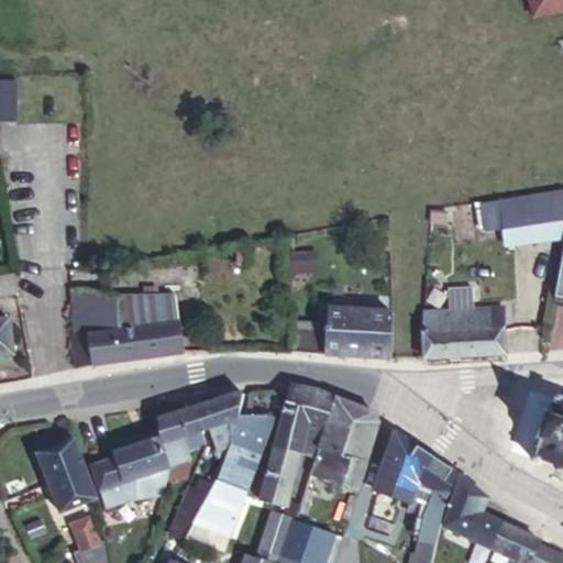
[(562,0),(529,0),(533,17),(562,11),(562,0)]
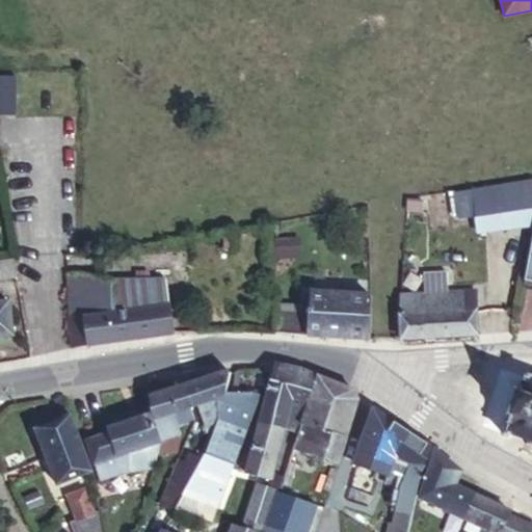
[(17,77),(0,77),(0,115),(18,115),(17,77)]
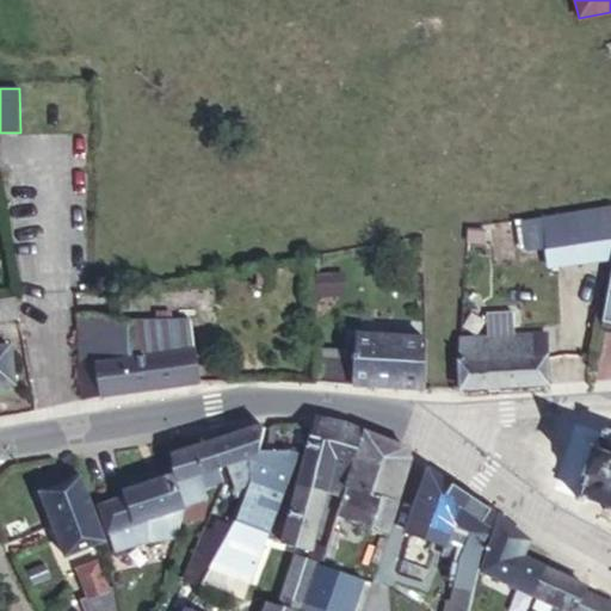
[(549,266),(610,257),(610,209),(523,223),(523,226),(517,227),(519,246),(526,245),(526,248),(545,245),(549,266)]
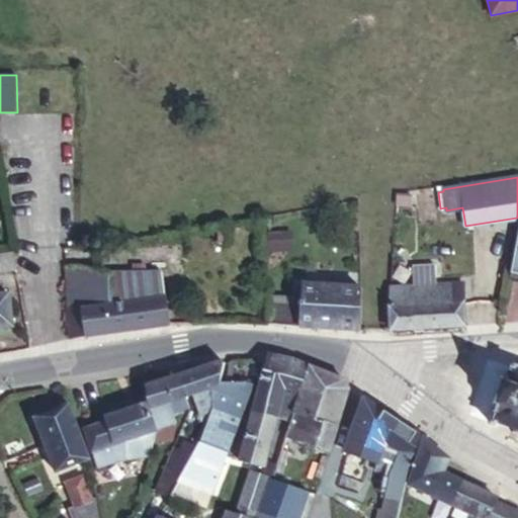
[(409,195),(398,194),(397,205),(408,206),(409,195)]
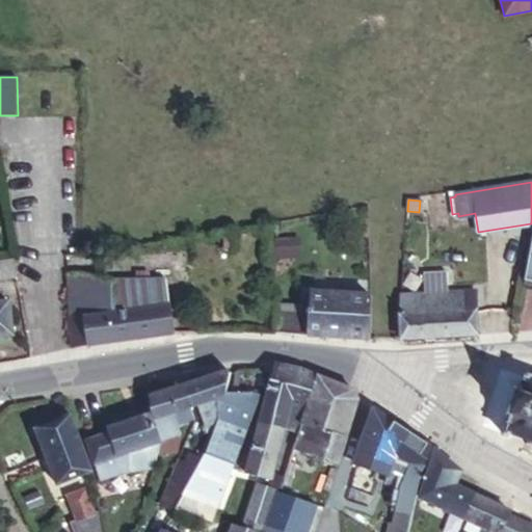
[(294,238),(275,239),(276,259),(295,258),(294,238)]
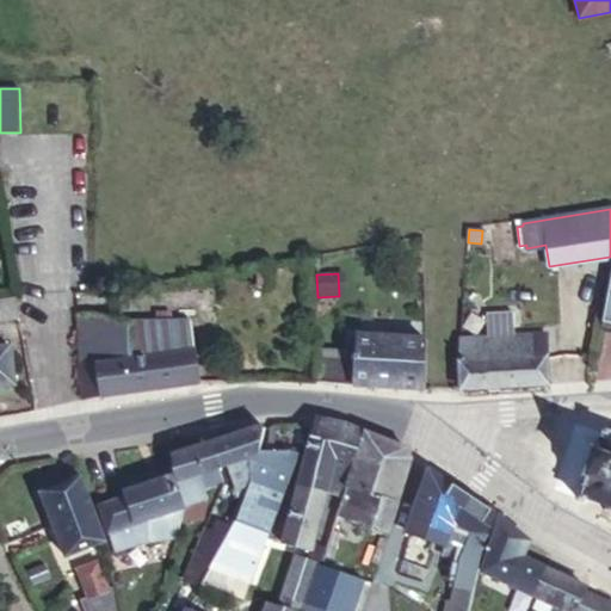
[(130,346),(181,338),(177,306),(170,307),(172,326),(129,331),(130,346)]
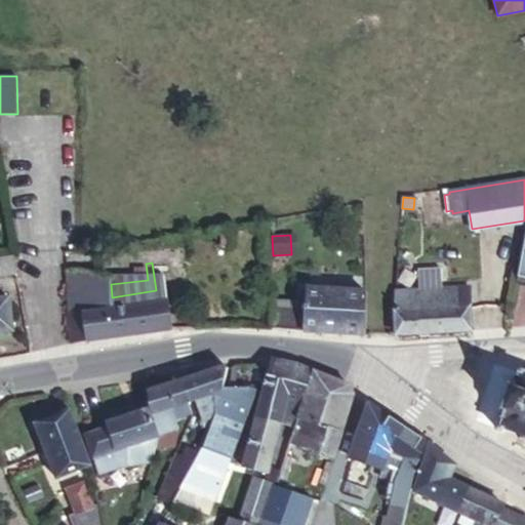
[(77,264),(62,267),(59,306),(82,301),(77,264)]
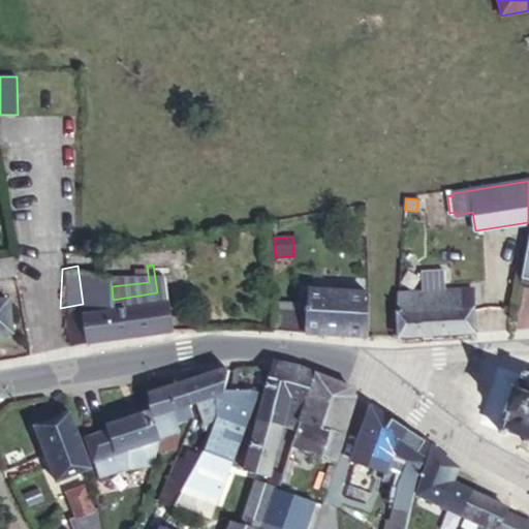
[(109,271),(78,266),(83,304),(113,300),(112,286),(109,271)]
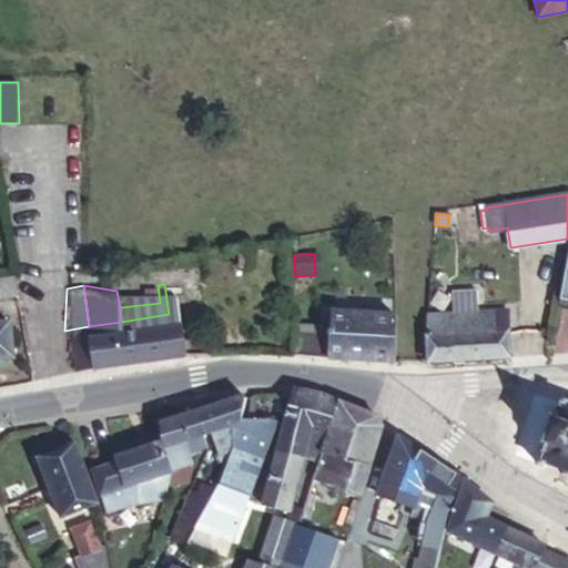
[(160,303),(158,285),(117,291),(120,307),(160,303)]
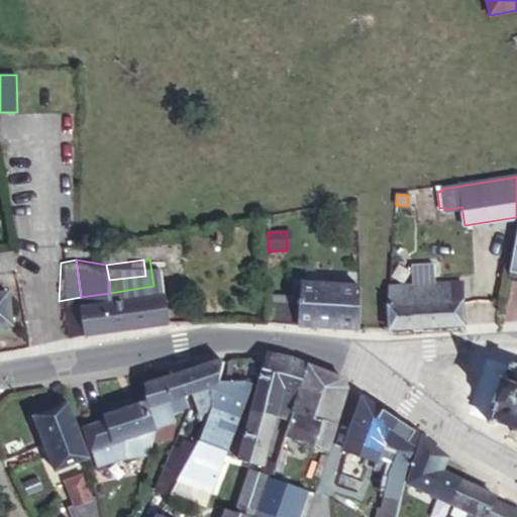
[(387,309),(390,330),(463,325),(462,283),(435,285),(434,265),(412,266),(413,286),(389,288),(387,309)]
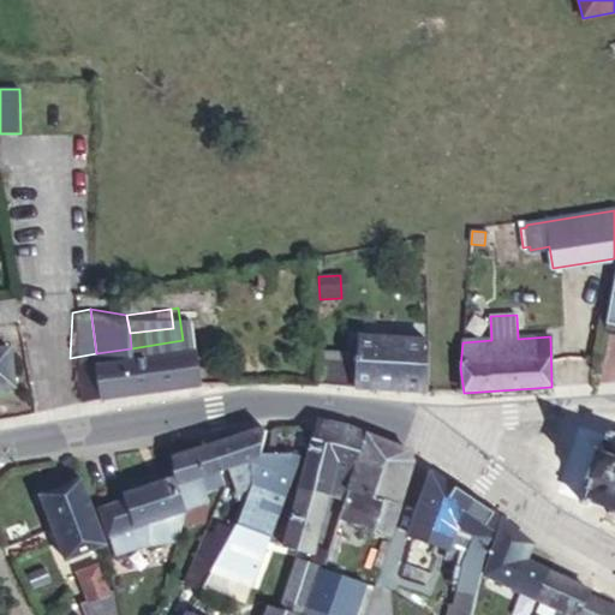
[(395,341),(360,339),(359,356),(357,388),(428,393),(430,342),(405,341),(405,332),(395,332),(395,341)]
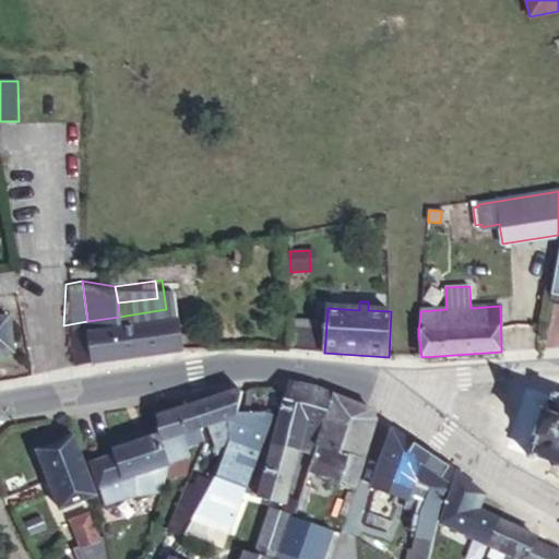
[(93,357),(173,345),(166,309),(119,317),(87,321),(93,357)]
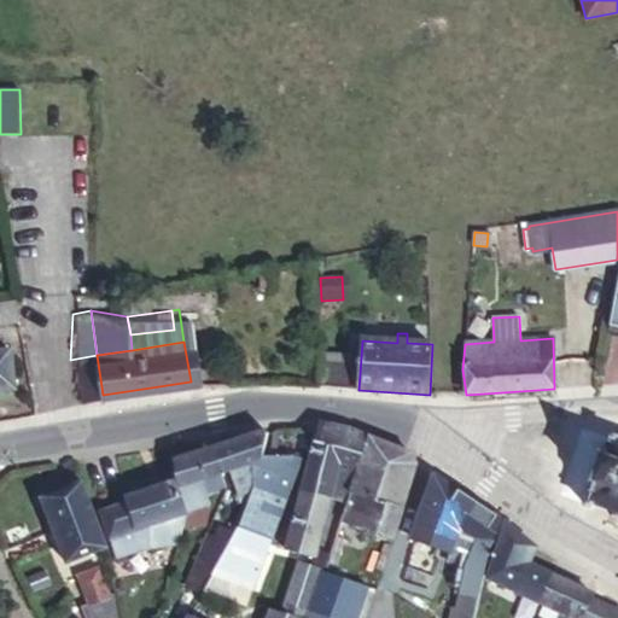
[(0,391),(15,391),(11,351),(4,353),(3,344),(0,344),(0,391)]
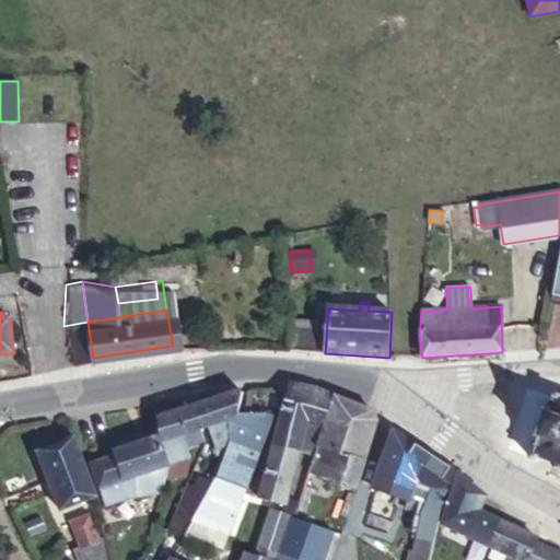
[(62,364),(93,358),(88,322),(63,326),(62,364)]
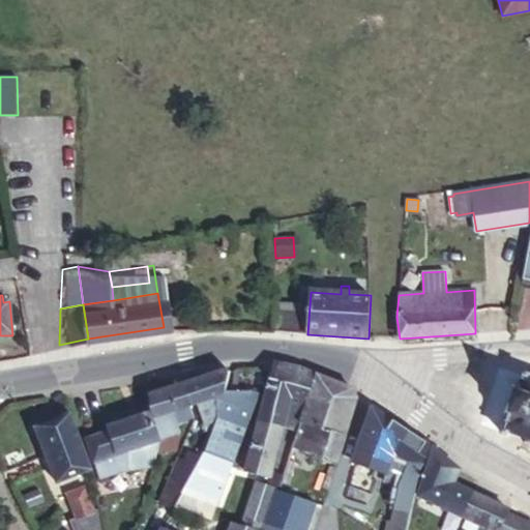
[(272,304),(274,332),(307,334),(310,306),(272,304)]
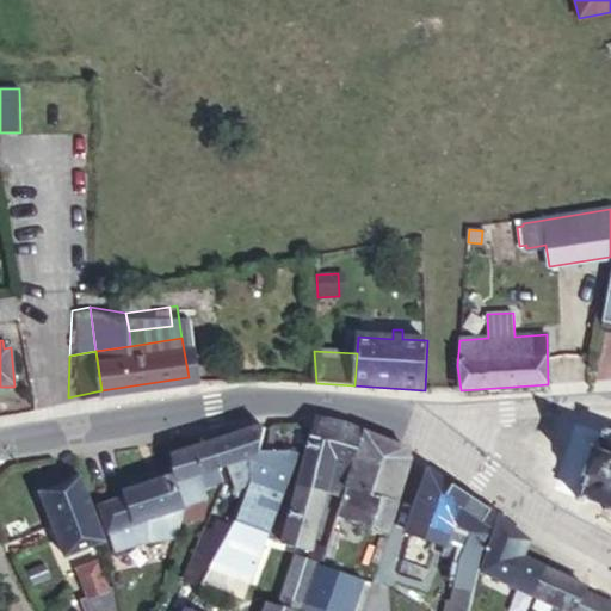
[(339,480),(357,424),(308,417),(291,494),(310,499),(318,474),(339,480)]
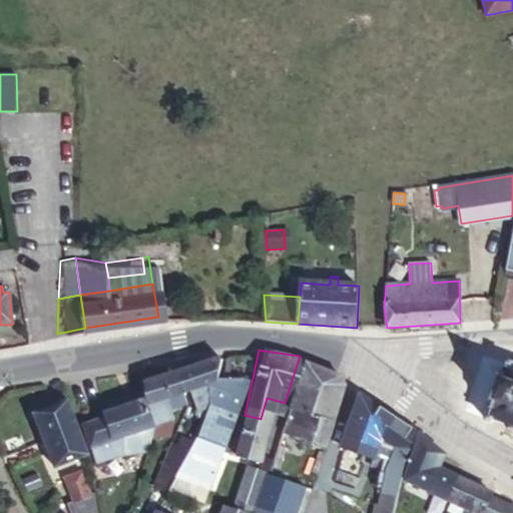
[(326,445),(344,378),(315,362),(300,356),(285,403),(276,428),(326,445)]
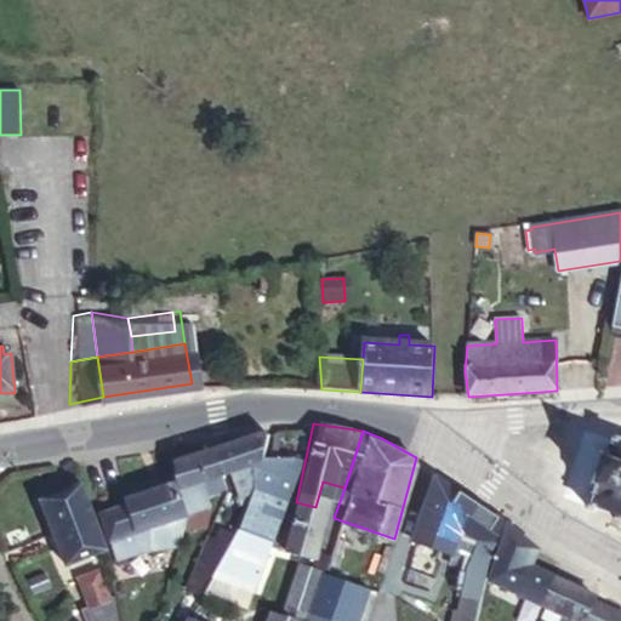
[(267,436),(218,451),(223,477),(227,488),(227,489),(235,486),(239,499),(254,494),(255,493),(254,466),(265,460),(269,437),(267,436)]
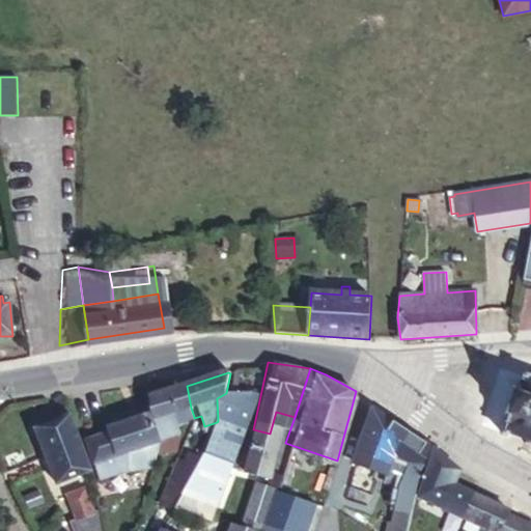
[(521,386),(519,385),(505,424),(507,424),(503,436),(509,438),(510,434),(526,439),(525,443),(530,445),(530,444),(530,381),(529,381),(530,376),(525,374),(521,386)]
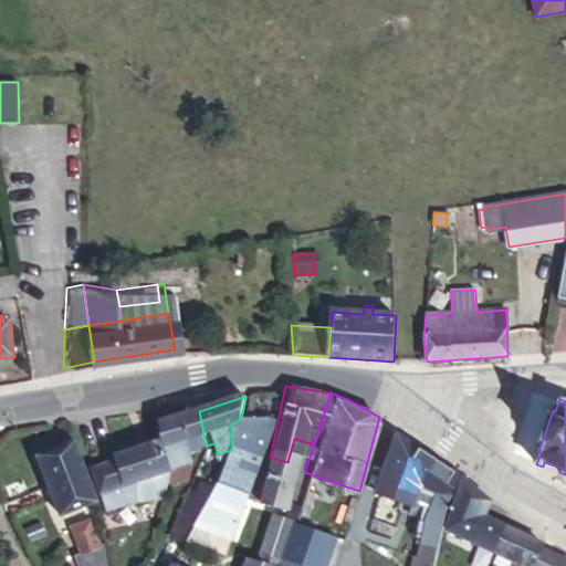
[(203,435),(199,411),(161,422),(163,441),(171,470),(168,482),(188,482),(191,462),(185,440),(203,435)]
